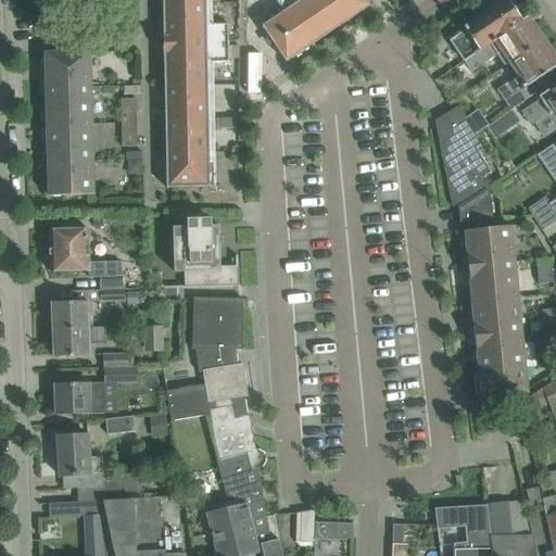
[(163,0),(164,37),(163,37),(164,53),(165,53),(167,188),(210,187),(207,63),(229,62),(228,24),(206,24),(205,0),(163,0)]
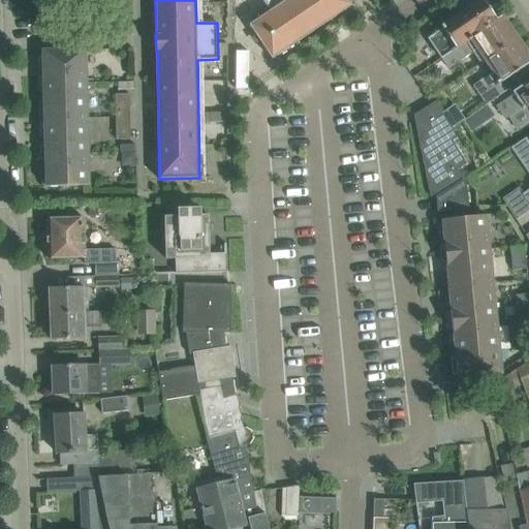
[(286,0),(263,16),(260,10),(252,17),(255,22),(249,25),(272,59),(351,5),(347,0),(286,0)]
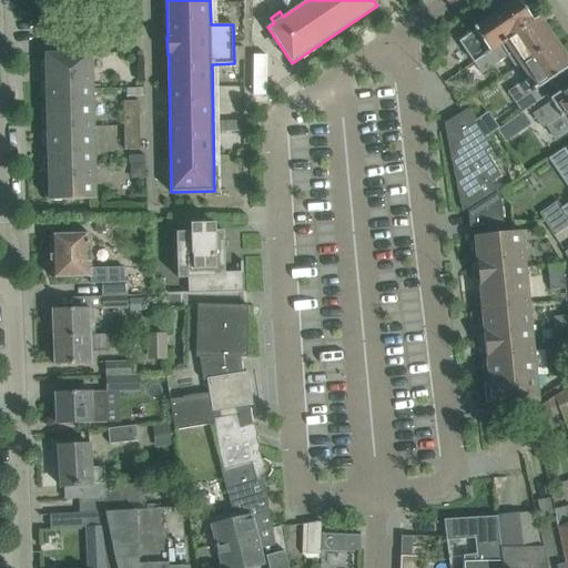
[(483,58),(534,21),(518,0),(515,0),(472,30),(473,32),(459,42),(482,73),(489,69),(483,58)]
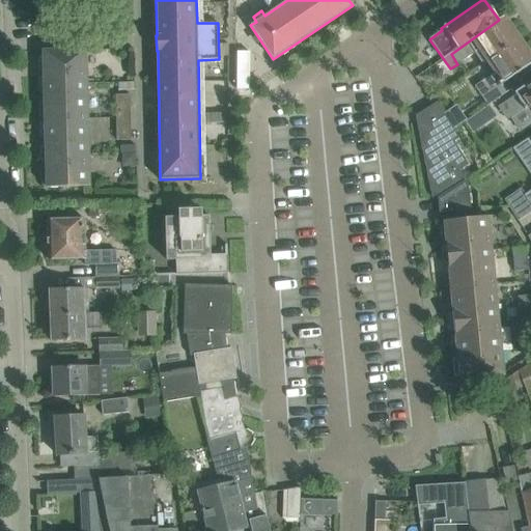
[(488,61),(520,39),(504,16),(499,20),(451,54),(457,64),(479,49),(488,61)]
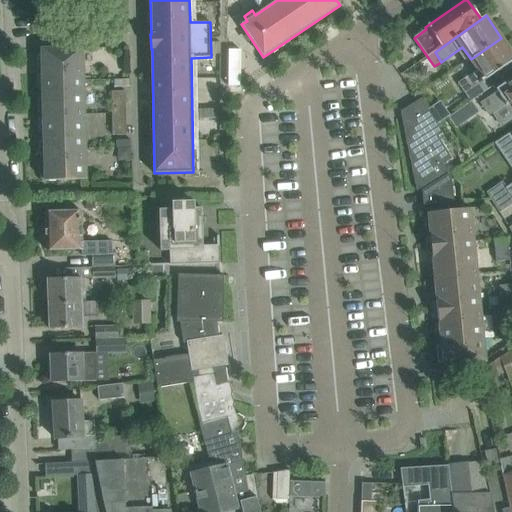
[(464,94),(499,71),(511,61),(511,53),(501,38),(471,59),(478,70),(457,84),(464,94)]
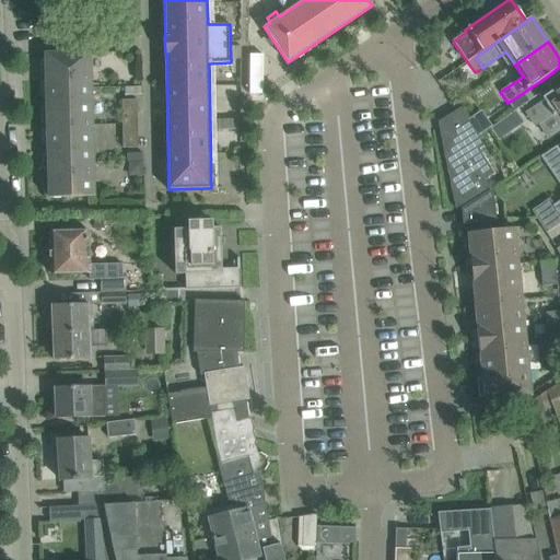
[(91,53),(45,54),(49,198),(95,197),(91,53)]
